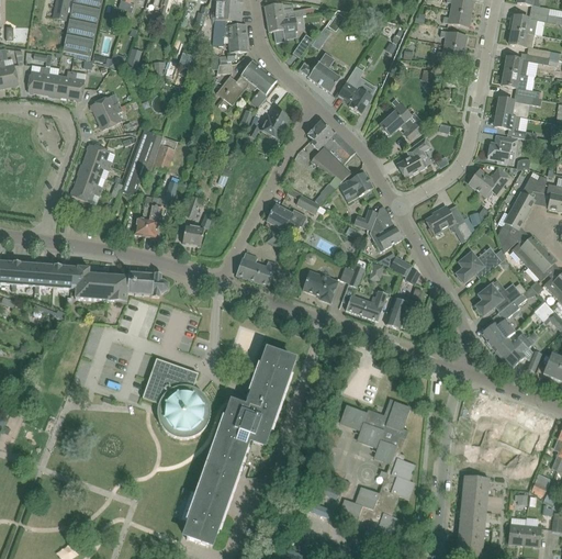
[(56,0),(53,17),(66,20),(70,0),(56,0)]
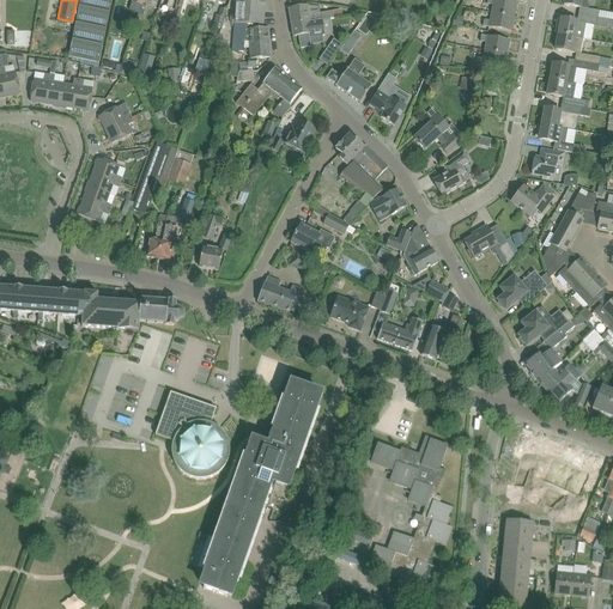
[(99,60),(110,0),(79,0),(68,54),(99,60)]
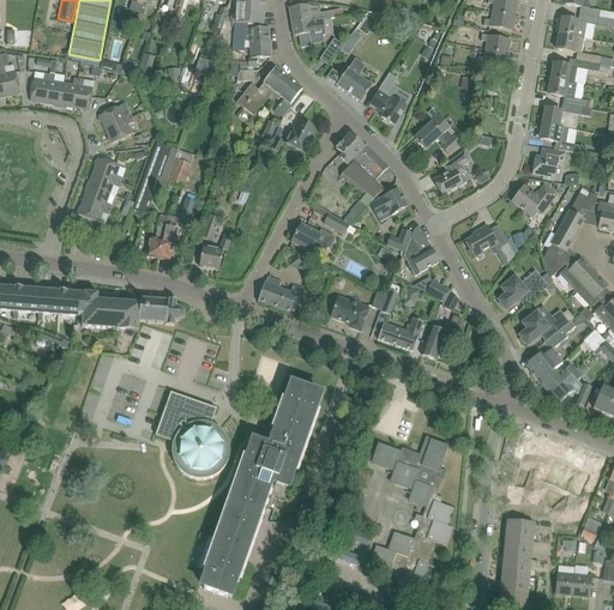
[(132,0),(130,6),(139,10),(139,8),(140,6),(142,2),(136,0),(132,0)]
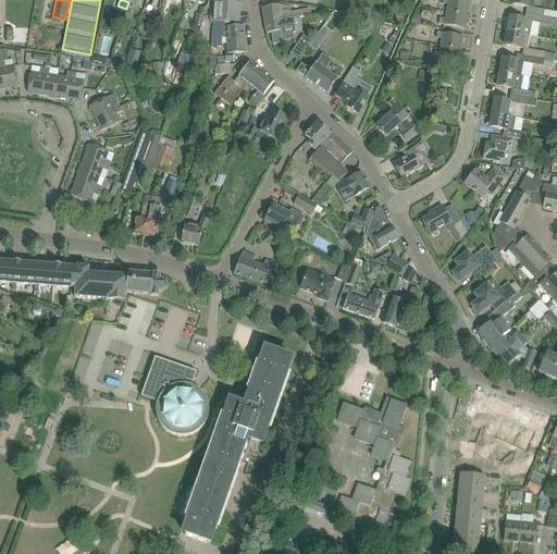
[(221,45),(221,41),(223,25),(238,23),(239,21),(242,0),(215,0),(211,44),(221,45)]
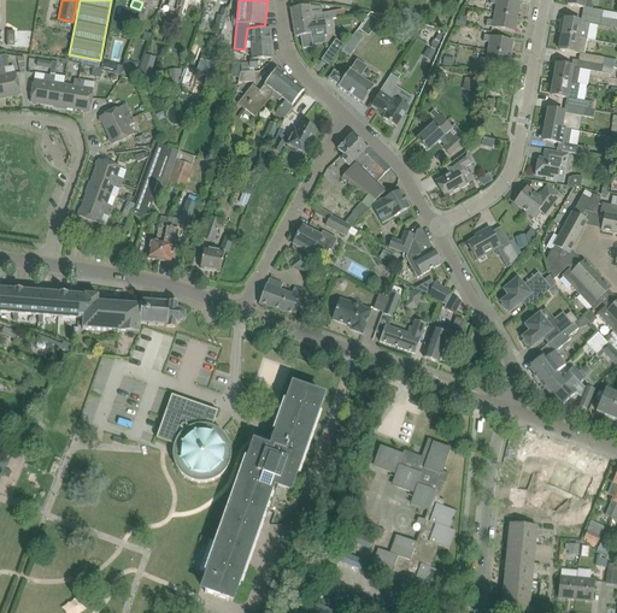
[(495,1),(494,10),(517,13),(519,0),(489,0),(495,1)]
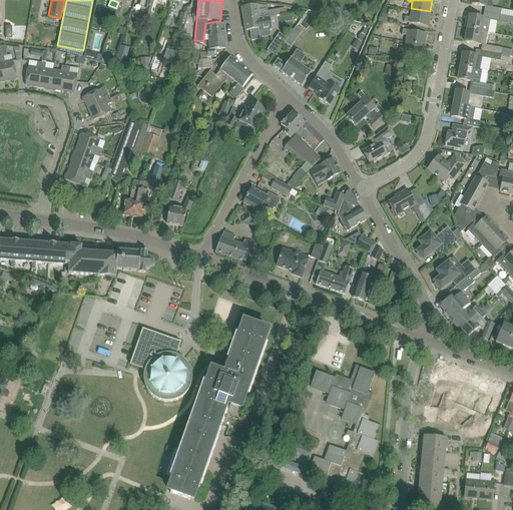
[(472,0),(472,1),(485,4),(489,4),(488,10),(500,12),(501,6),(492,5),(493,2),(491,1),(491,0),(472,0)]
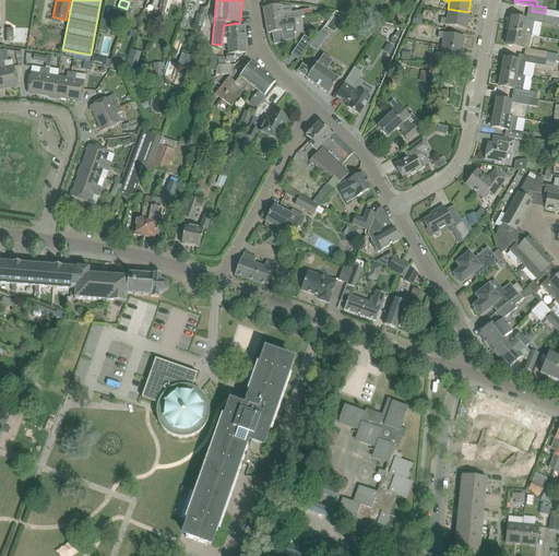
[(281,2),(263,6),(265,21),(275,20),(274,18),(294,15),(301,14),(305,14),(304,7),(292,9),(290,3),(281,2)]
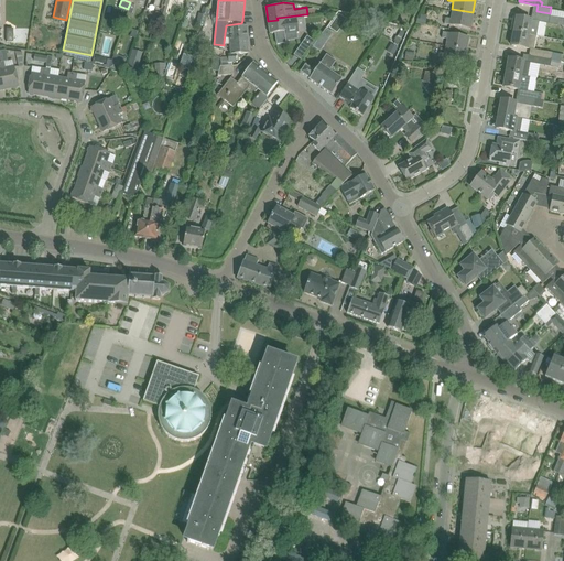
[(10,4),(6,39),(30,42),(33,7),(10,4)]
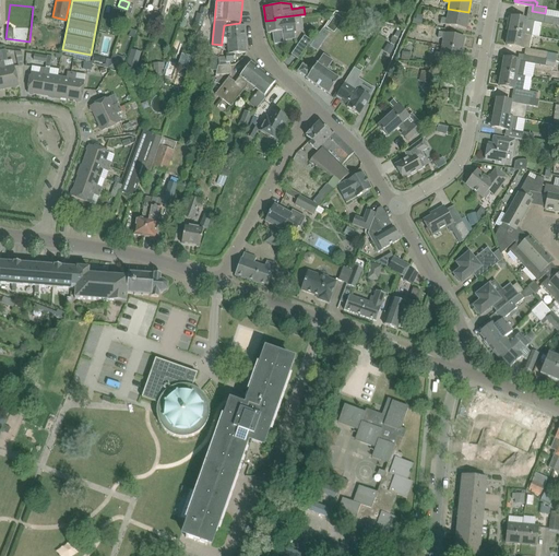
[(198,11),(194,21),(202,23),(206,7),(202,6),(200,11),(198,11)]
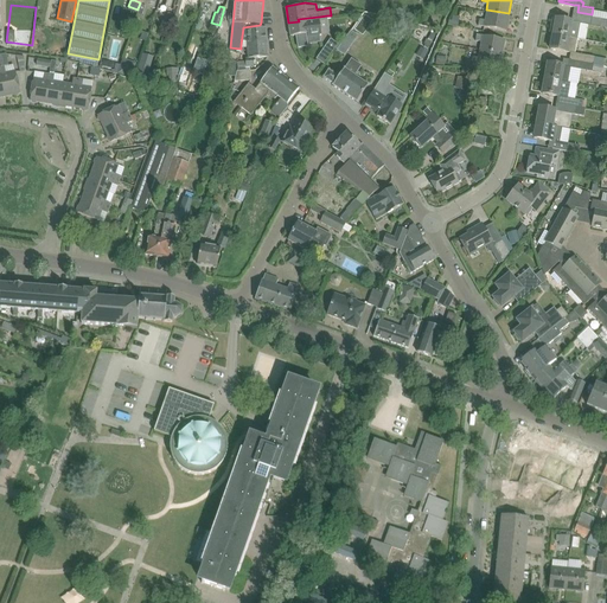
[(167,10),(164,23),(170,24),(171,21),(173,11),(167,10)]
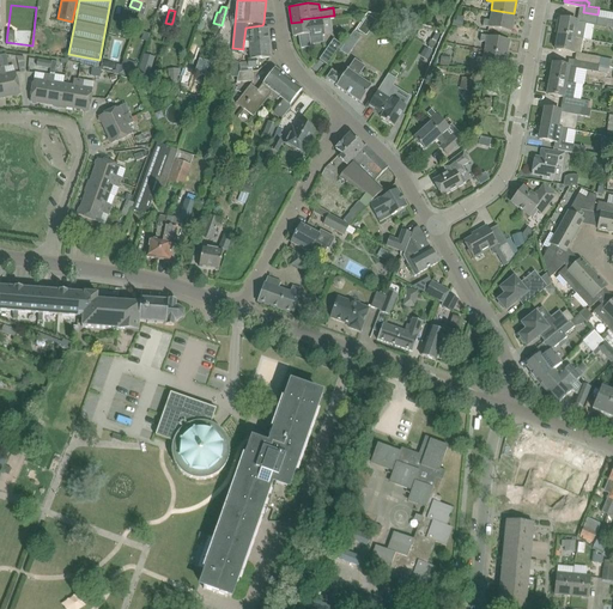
[(511,28),(514,13),(491,10),(490,18),(484,17),(483,23),(511,28)]
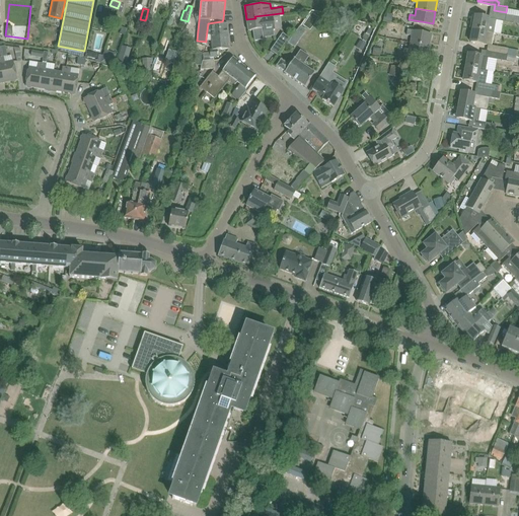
[(475,13),(472,26),(494,30),(496,17),(503,18),(513,20),(518,21),(518,20),(518,14),(514,14),(506,12),(494,10),(493,17),(489,16),(475,13)]
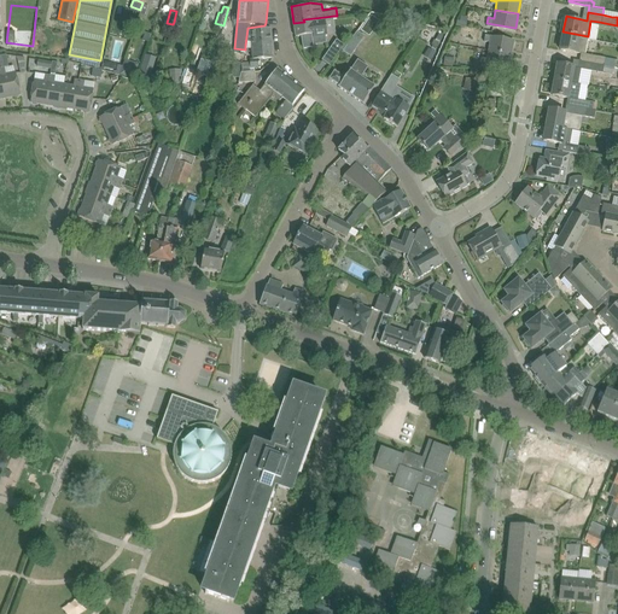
[(461,13),(458,22),(466,23),(468,15),(461,13)]
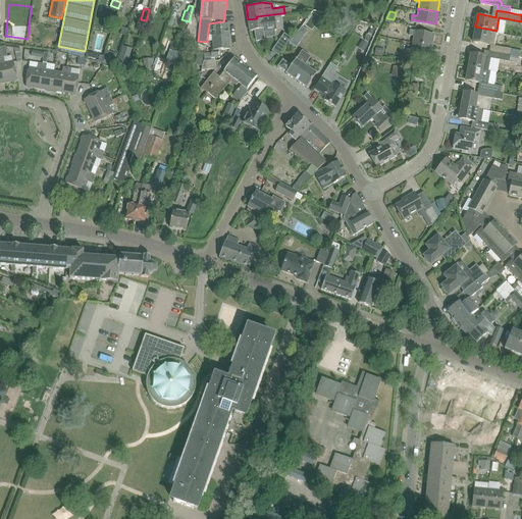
[(257,18),(248,19),(250,29),(252,29),(254,28),(256,39),(264,37),(264,36),(275,34),(274,28),(276,28),(276,26),(274,14),(256,16),(257,18)]
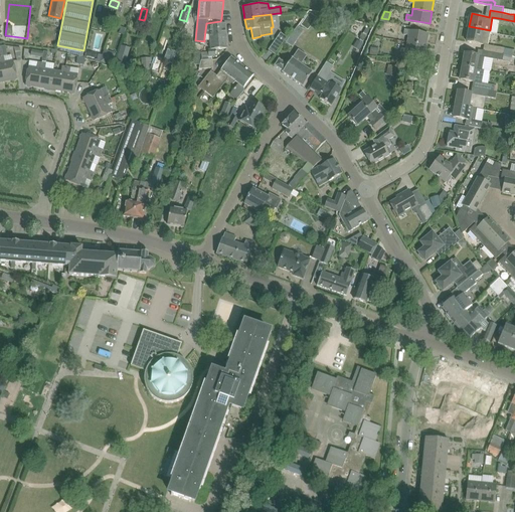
[(206,23),(204,38),(210,38),(210,35),(218,34),(218,36),(226,35),(225,21),(220,21),(206,23)]
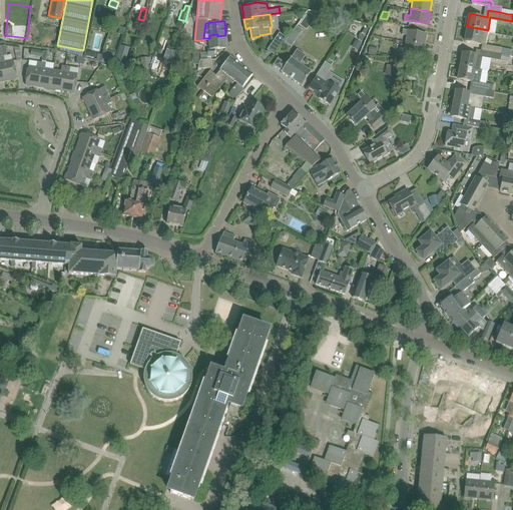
[(297,23),(286,39),(292,43),(303,27),(297,23)]
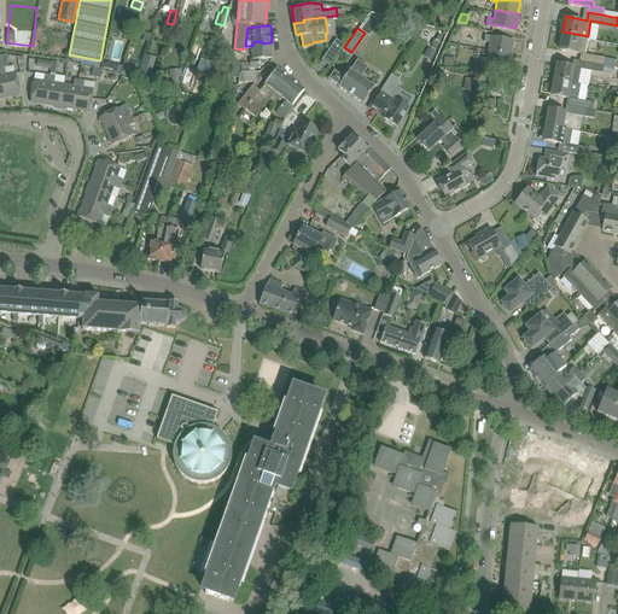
[(489,39),(488,47),(511,52),(513,37),(484,31),(483,37),(489,39)]
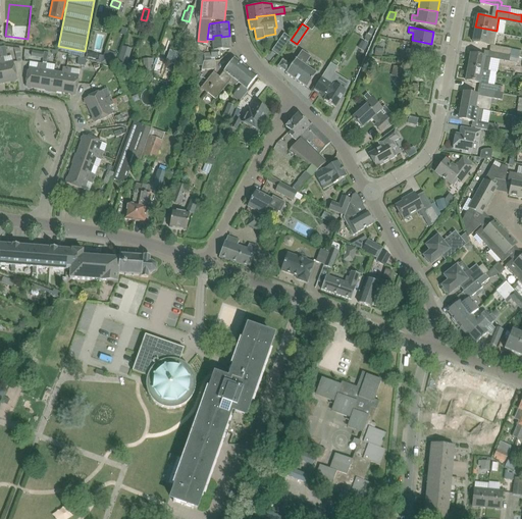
[(497,31),(475,27),(473,40),(490,43),(489,49),(518,54),(520,55),(521,48),(494,43),(497,31)]
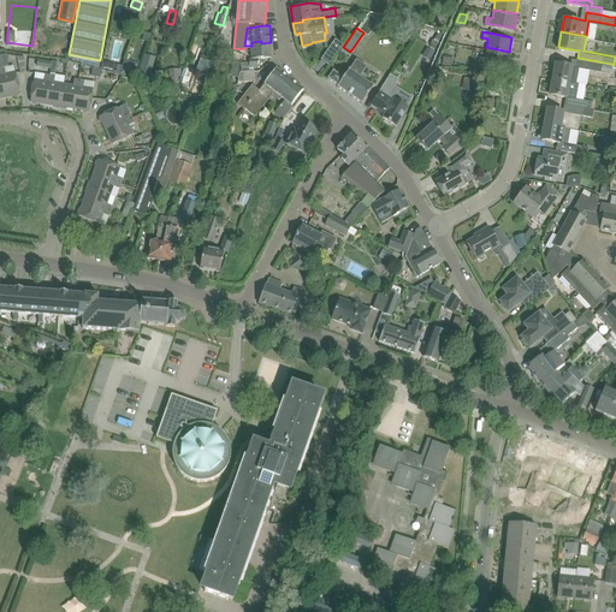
[(320,57),(329,63),(343,42),(335,36),(320,57)]
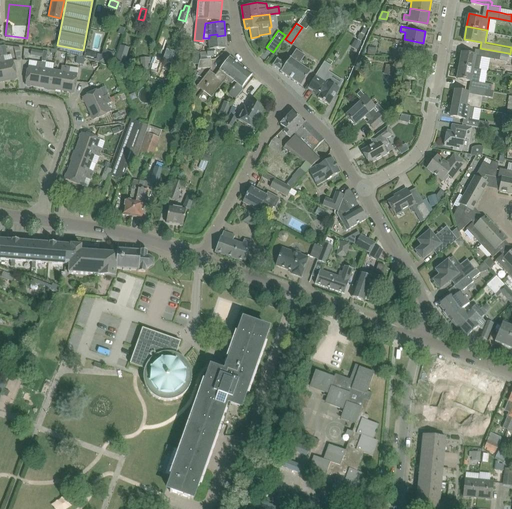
[(208,47),(207,47),(207,50),(207,53),(209,53),(214,52),(214,46),(226,45),(225,35),(217,36),(217,34),(209,35),(209,38),(210,47),(208,47)]
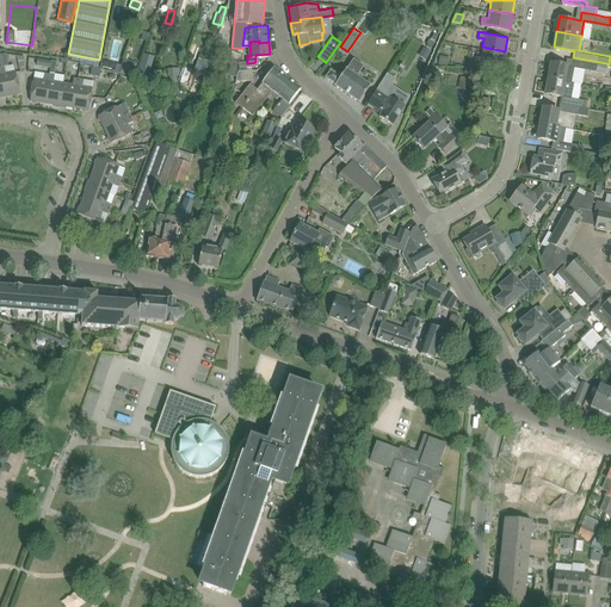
[(424,44),(419,53),(426,57),(431,49),(430,48),(426,45),(424,44)]
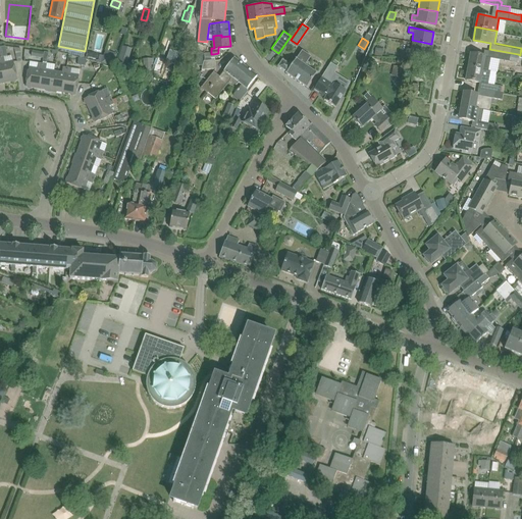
[(429,56),(431,44),(412,40),(411,47),(406,46),(405,51),(429,56)]
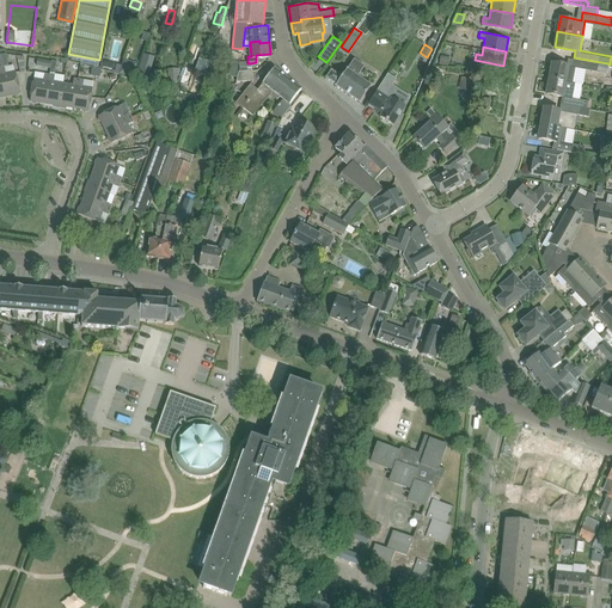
[(49,72),(44,100),(59,103),(62,81),(53,80),(56,59),(51,57),(51,59),(50,65),(49,72)]
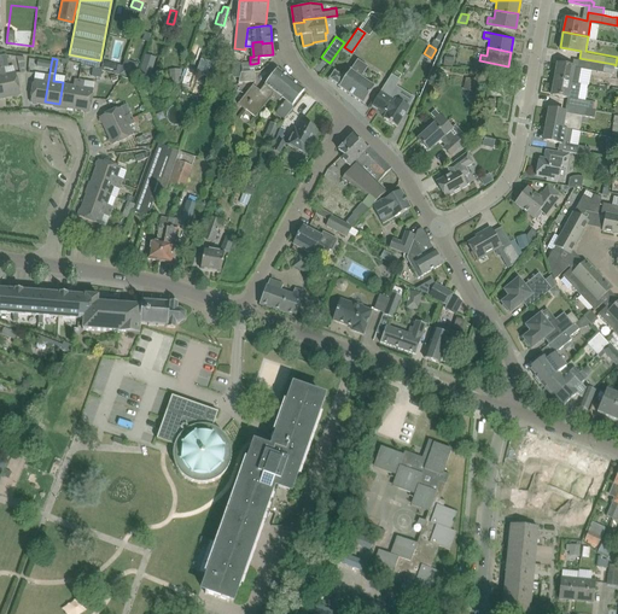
[(121,71),(133,75),(138,62),(126,58),(124,62),(121,71)]
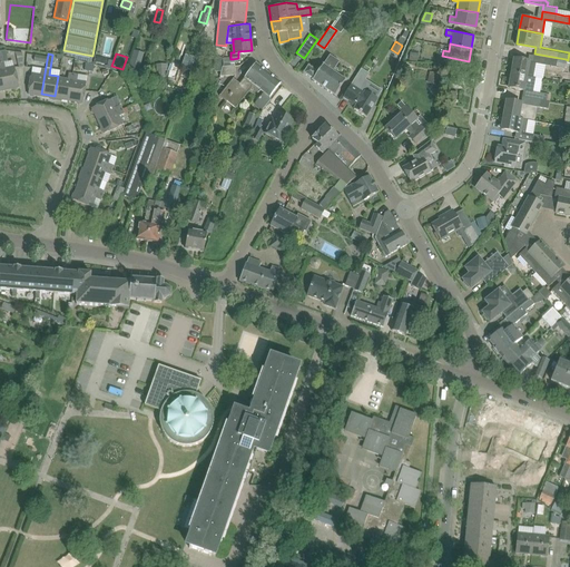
[(317,69),(308,62),(303,70),(312,77),(312,78),(335,94),(346,77),(335,70),(338,66),(335,65),(338,59),(330,54),(324,62),(323,61),(317,69)]
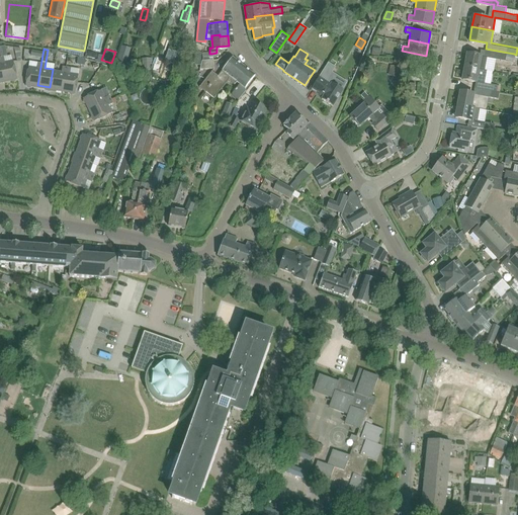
[(514,54),(486,49),(485,55),(513,60),(514,54)]
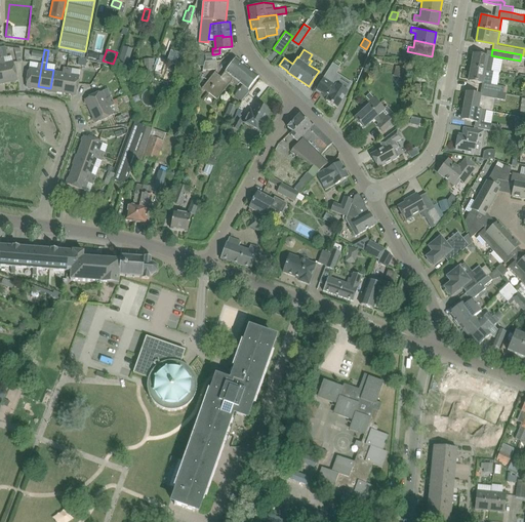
[(474,52),(471,65),(491,69),(492,58),(486,57),(487,54),(474,52)]
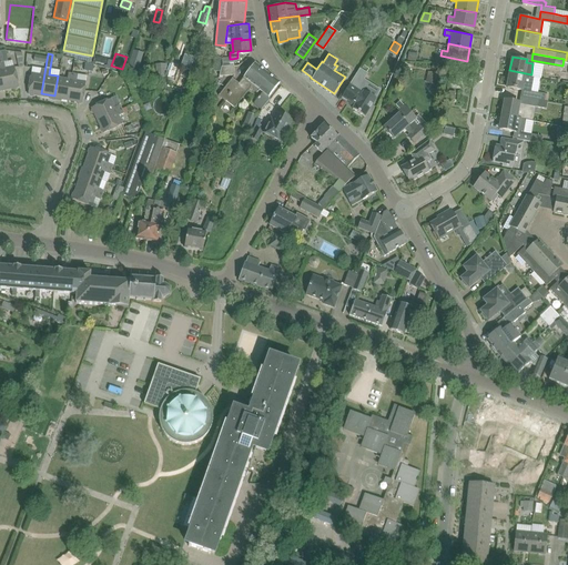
[(131,58),(127,70),(134,73),(139,61),(131,58)]
